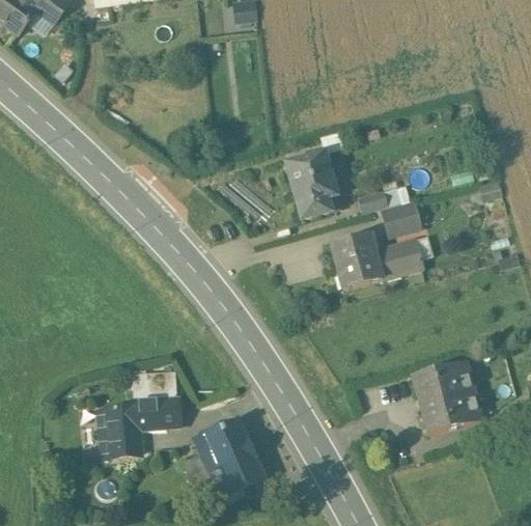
[(0,0),(0,22),(18,35),(36,10),(54,24),(70,3),(64,0),(0,0)]
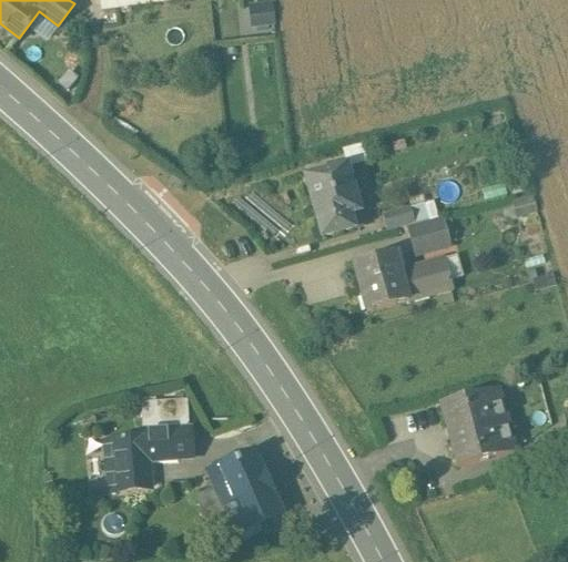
[(279,10),(253,11),(254,23),(280,21),(279,10)]
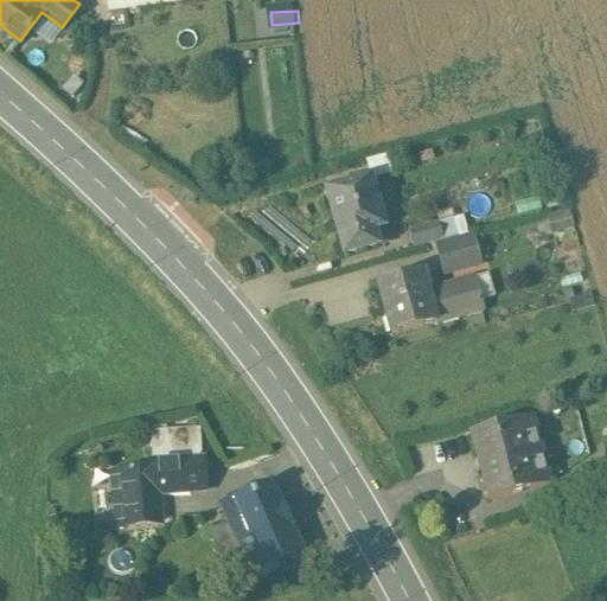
[(360,171),(342,177),(344,183),(327,189),(345,251),(377,242),(372,227),(382,224),(369,177),(363,178),(360,171)]
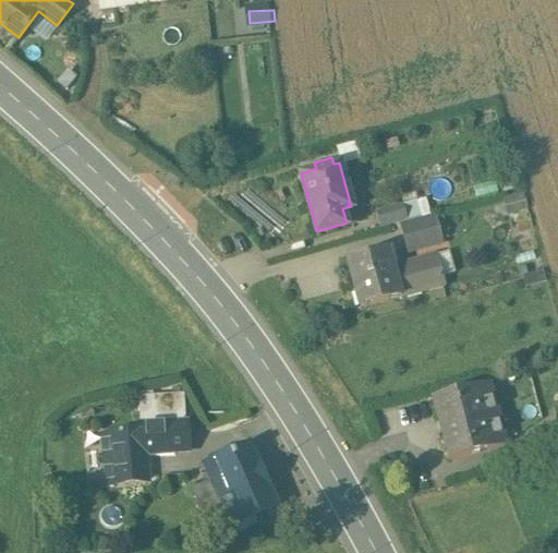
[(402,201),(376,208),(380,225),(408,217),(402,201)]
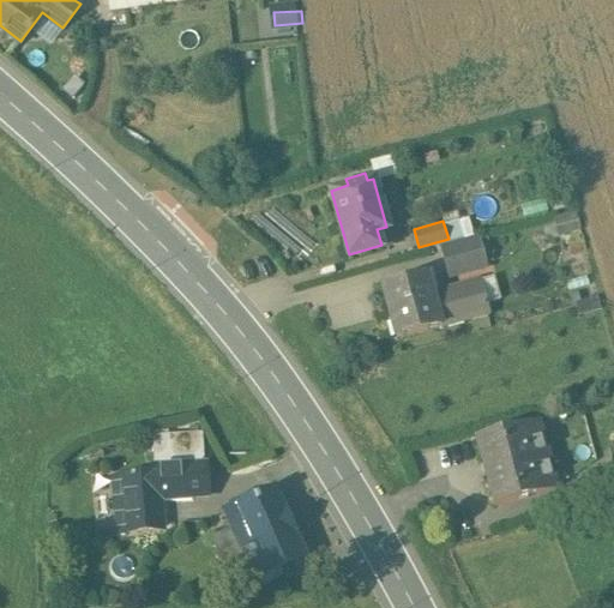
[(477,235),(440,246),(449,274),(486,263),(477,235)]
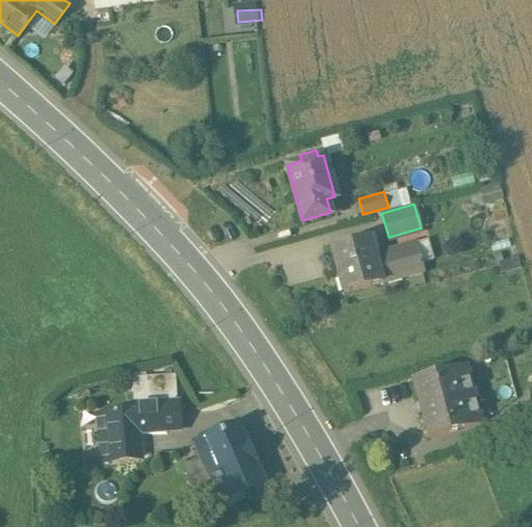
[(367,235),(330,244),(343,291),(379,281),(371,251),(367,235)]
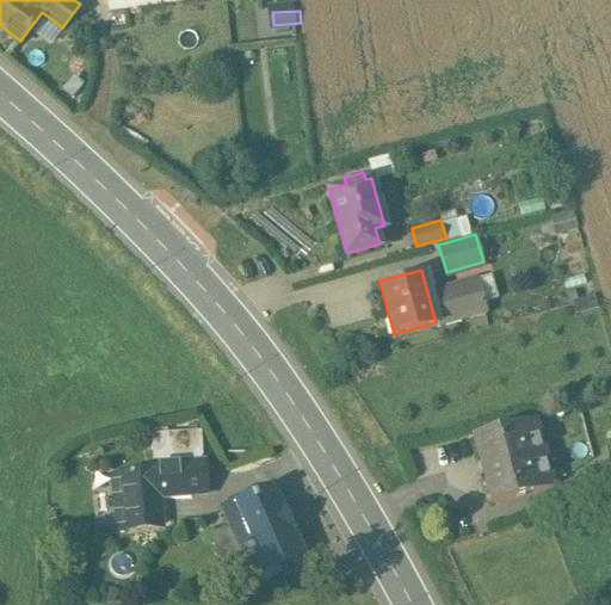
[(477,276),(426,288),(436,322),(486,310),(477,276)]
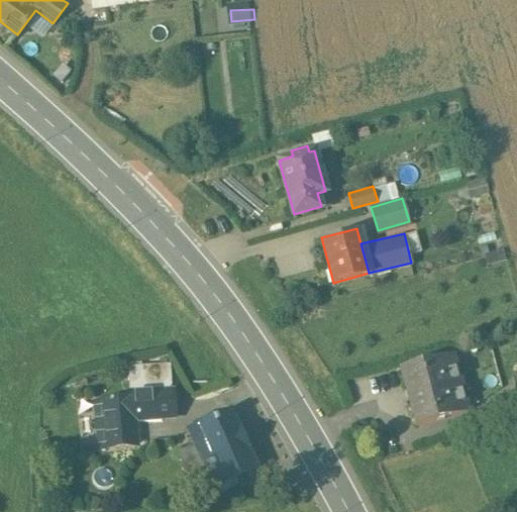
[(453,353),(403,367),(420,428),(470,415),(453,353)]
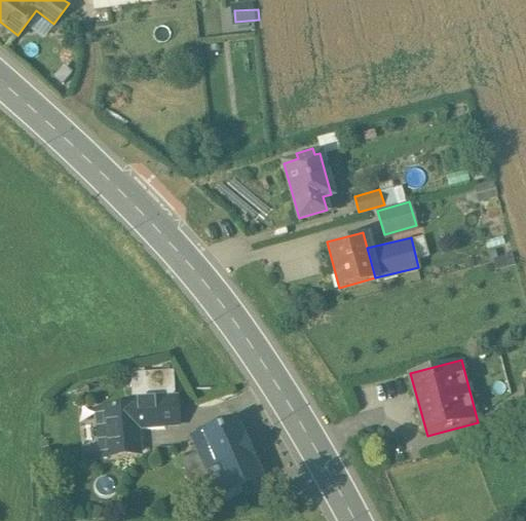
[(129,371),(132,397),(175,394),(173,368),(129,371)]
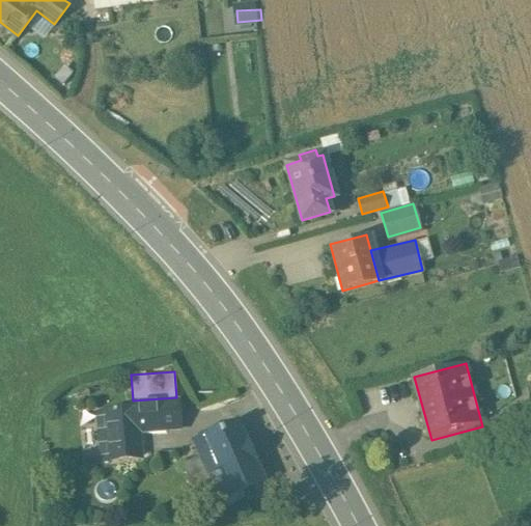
[(138,454),(137,431),(167,428),(166,426),(178,425),(176,397),(133,400),(133,408),(98,410),(101,458),(138,454)]
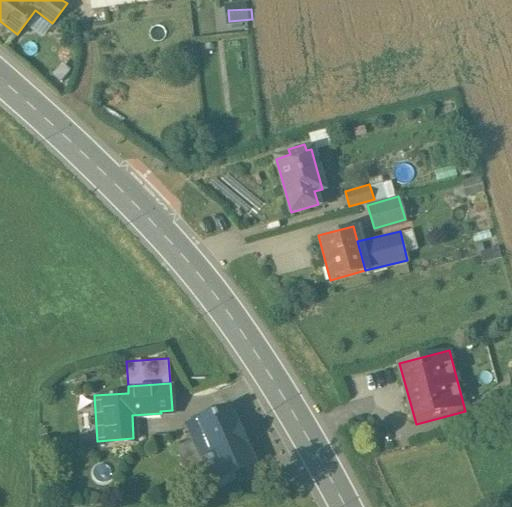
[(231,402),(188,421),(202,453),(208,450),(219,476),(235,469),(239,477),(255,470),(251,461),(255,459),(231,402)]
